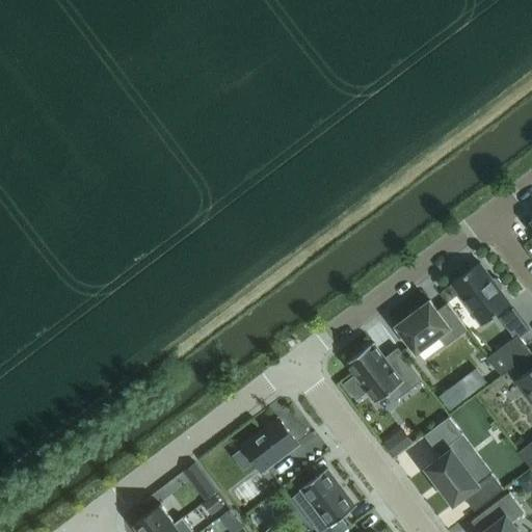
[(493,278),(480,262),(452,283),(482,323),(510,302),(500,289),(502,287),(502,283),(498,277),(494,276),(493,278)]
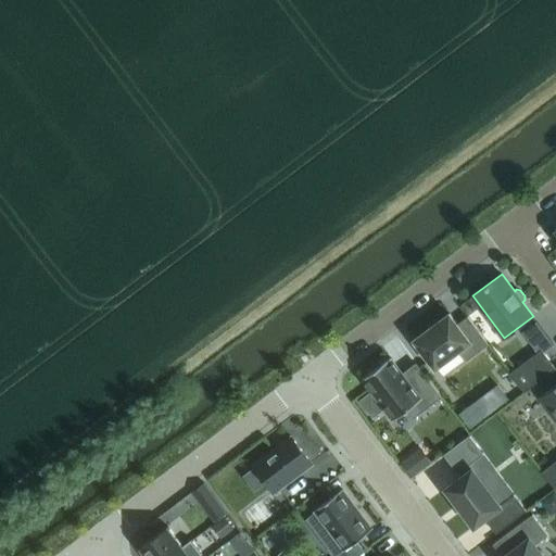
[(457,324),(450,313),(415,339),(437,368),(459,351),(466,361),(489,343),(467,315),(457,324)]
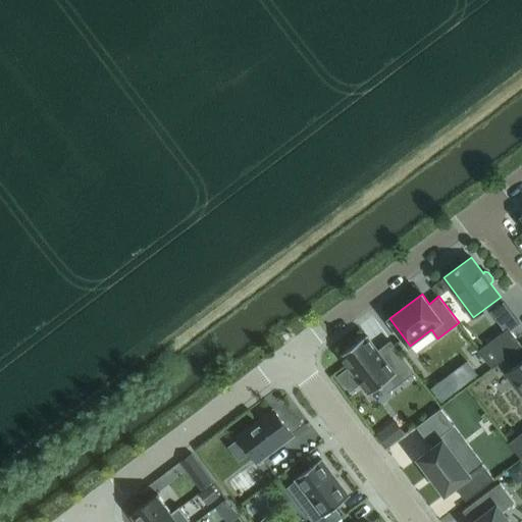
[(492,367),(521,346),(508,327),(479,349),(492,367)]
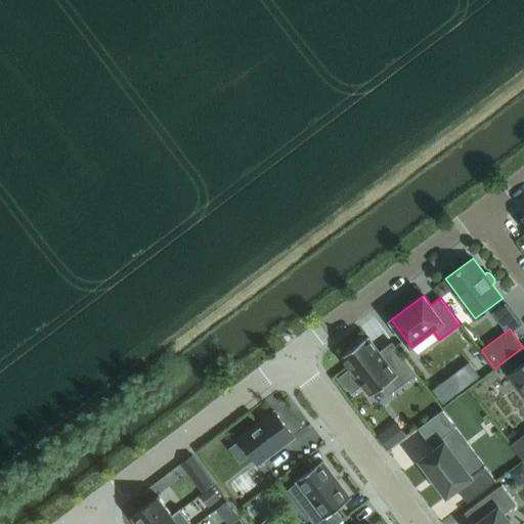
[(382,355),(367,336),(342,356),(370,395),(384,385),(390,393),(416,374),(395,345),(382,355)]
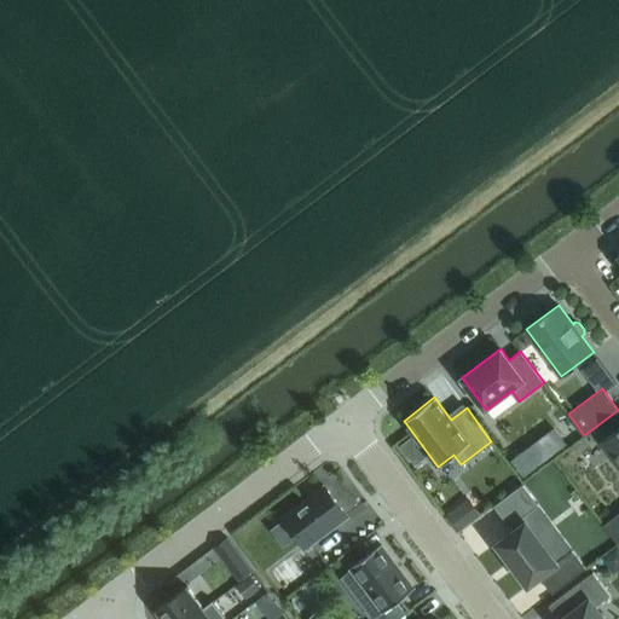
[(618,427),(600,441),(618,466),(618,427)]
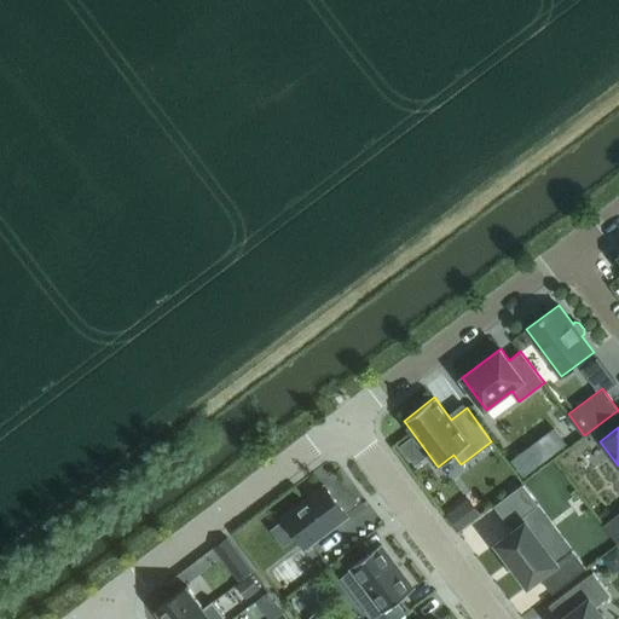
[(522,484),(493,505),(509,526),(538,504),(522,484)]
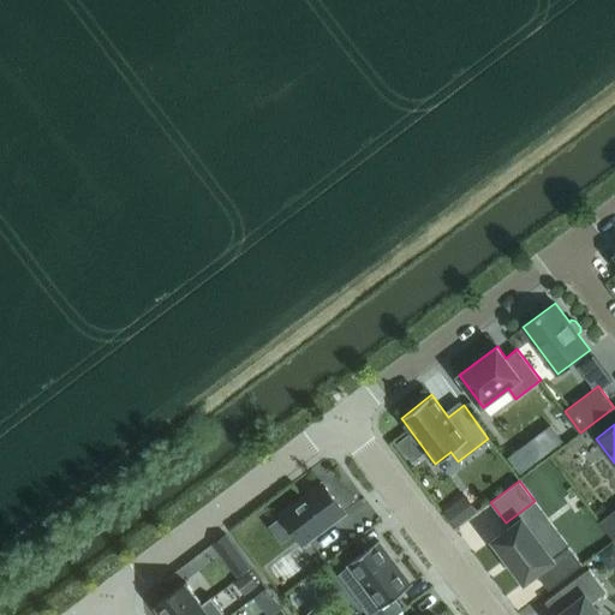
[(324,482),(284,513),(305,542),(346,511),(324,482)]
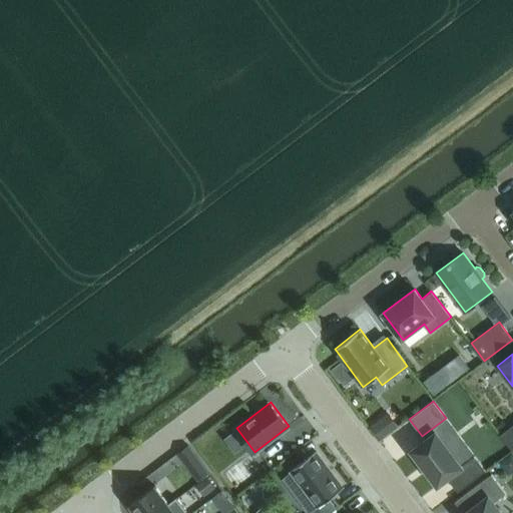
[(512,450),(512,448),(512,424),(500,434),(512,450)]
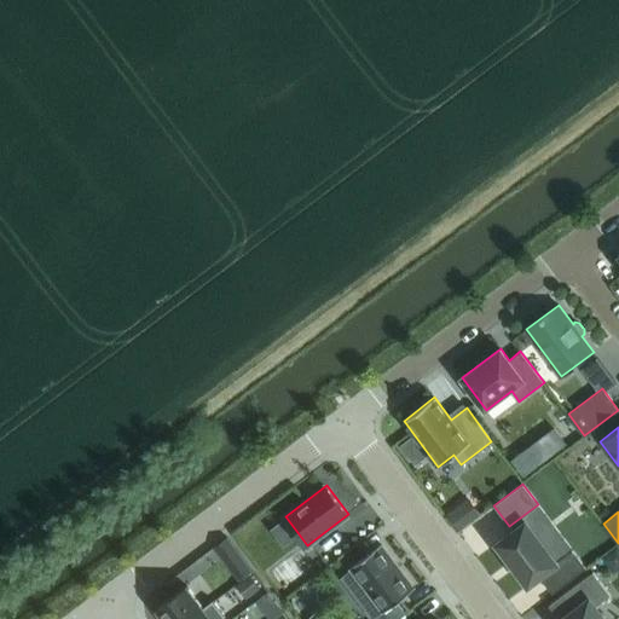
[(556,560),(526,520),(496,543),(527,585),(539,577),(551,593),(585,567),(572,549),(556,560)]
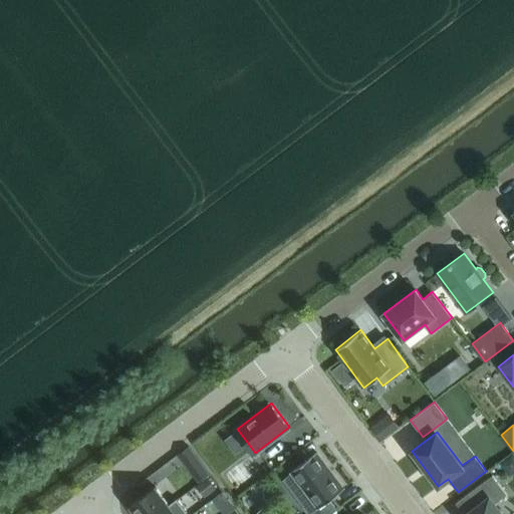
[(198,459),(188,447),(179,454),(188,466),(198,459)]
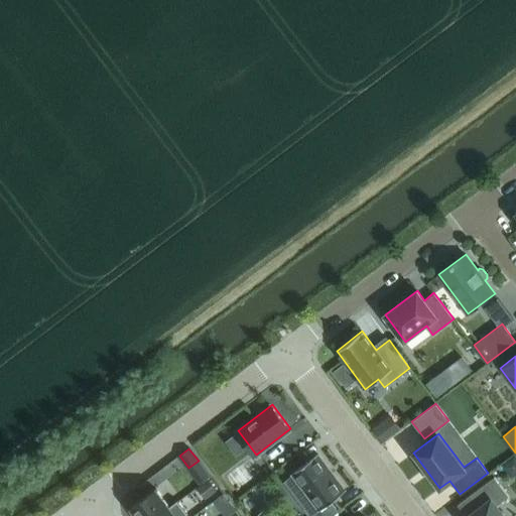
[(293,474),(285,480),(311,515),(312,515),(330,515),(338,510),(331,501),(345,490),(317,454),(292,473),(293,474)]
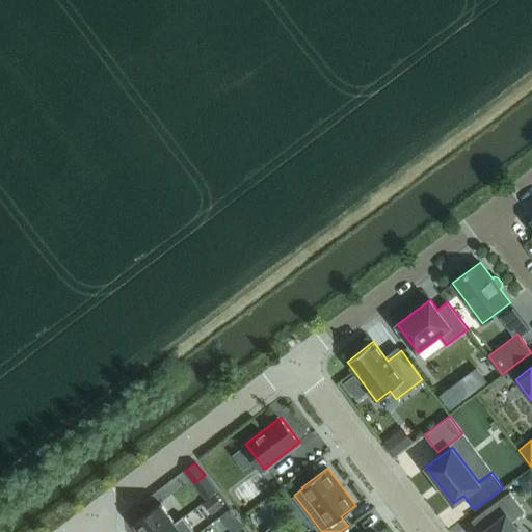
[(232,493),(245,511),(272,491),(258,473),(232,493)]
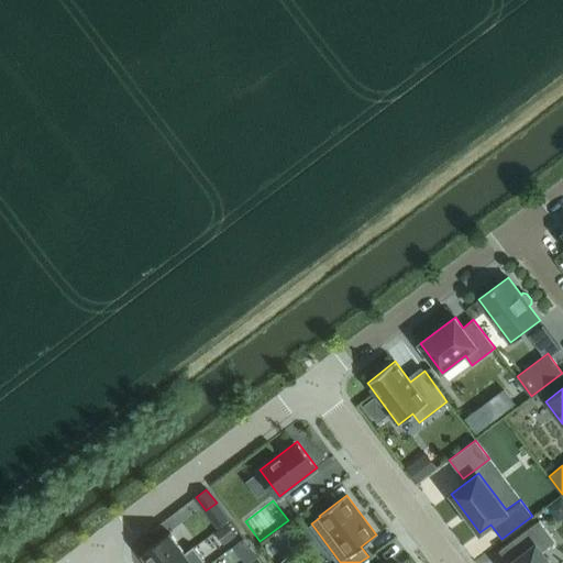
[(549,562),(540,550),(554,540),(539,520),(499,550),(508,562),(549,562)]
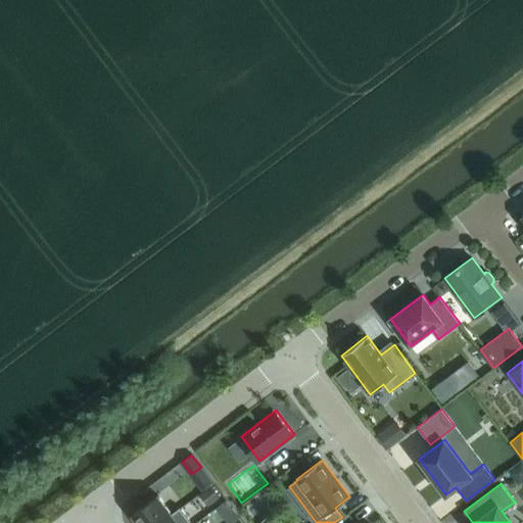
[(159,522),(172,514),(172,513),(157,494),(132,514),(138,522),(159,522)]
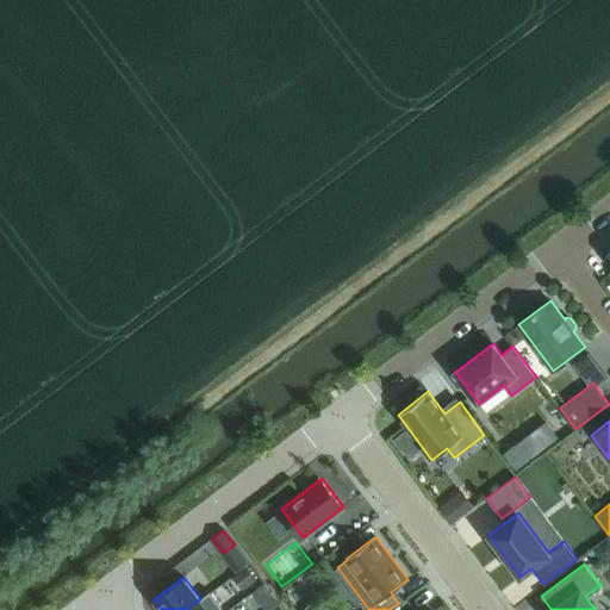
[(223,609),(210,591),(200,598),(200,599),(186,609),(223,609)]
